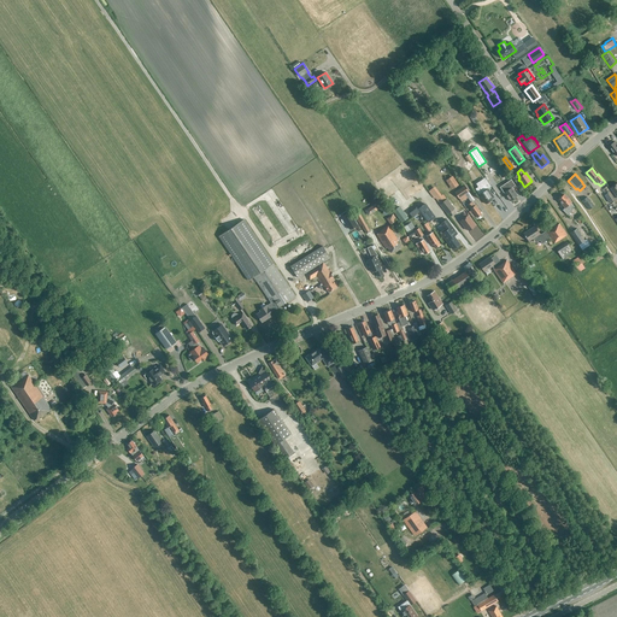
[(511,180),(500,187),(510,201),(517,197),(511,187),(515,186),(511,180)]
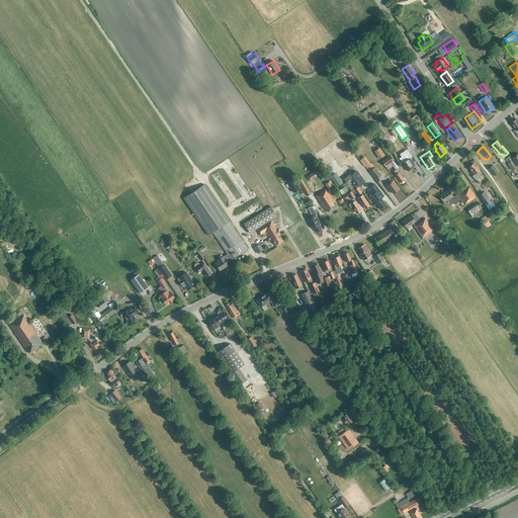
[(402,157),(403,159),(401,160),(403,163),(408,171),(413,168),(412,168),(415,166),(413,163),(410,165),(407,160),(413,157),(409,152),(402,157)]
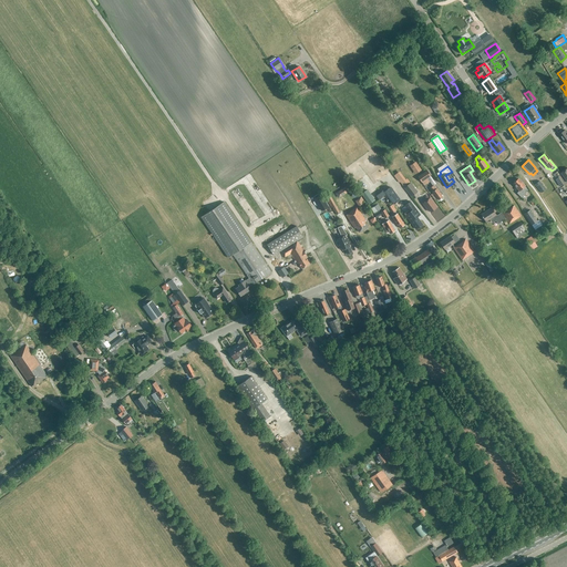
[(431,176),(426,171),(418,176),(423,186),(430,182),(428,178),(431,176)]
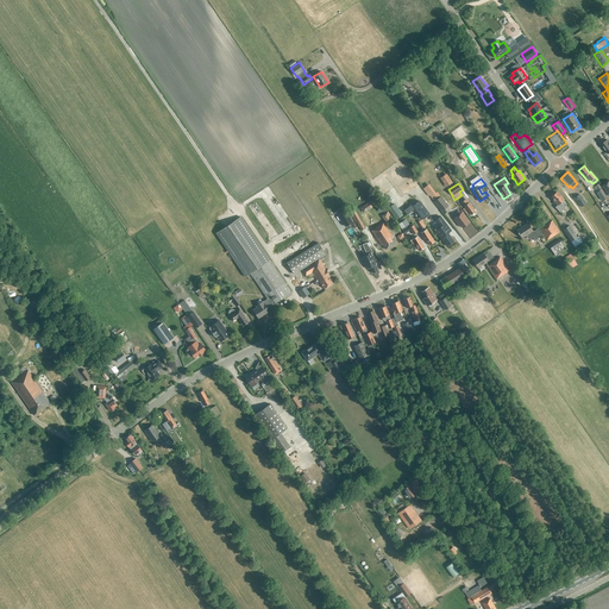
[(564,207),(567,205),(563,200),(564,199),(560,195),(557,192),(554,194),(553,194),(552,195),(552,196),(551,198),(558,205),(560,202),(564,207)]
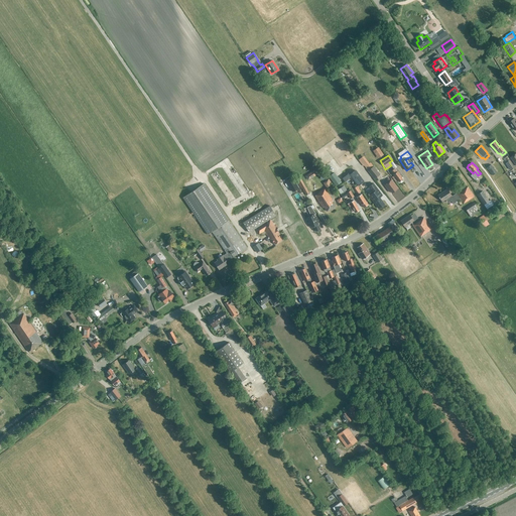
[(492,175),(496,172),(491,165),(486,168),(492,175)]
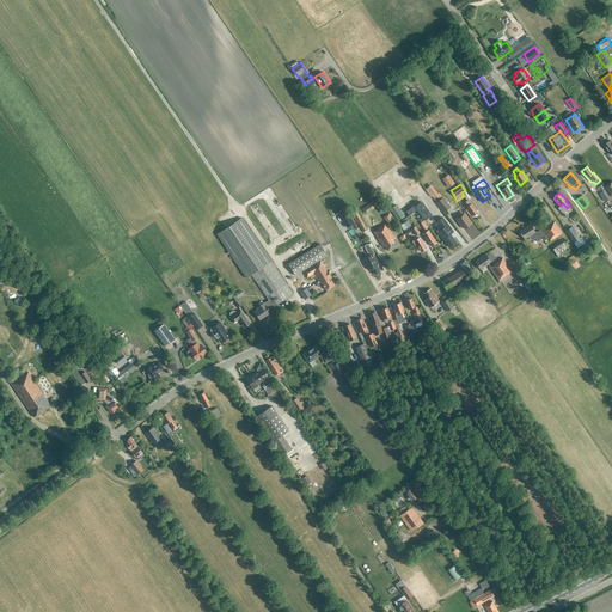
[(451,207),(444,197),(436,202),(444,212),(451,207)]
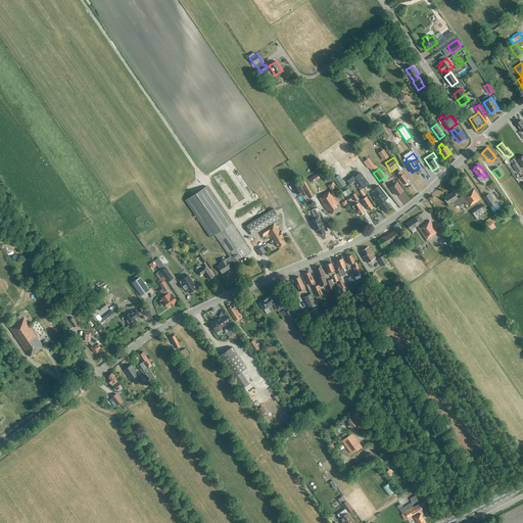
[(398,177),(405,185),(405,184),(406,185),(409,183),(408,182),(409,182),(405,177),(406,177),(402,174),(400,171),(399,172),(398,171),(396,173),(399,177),(398,177)]
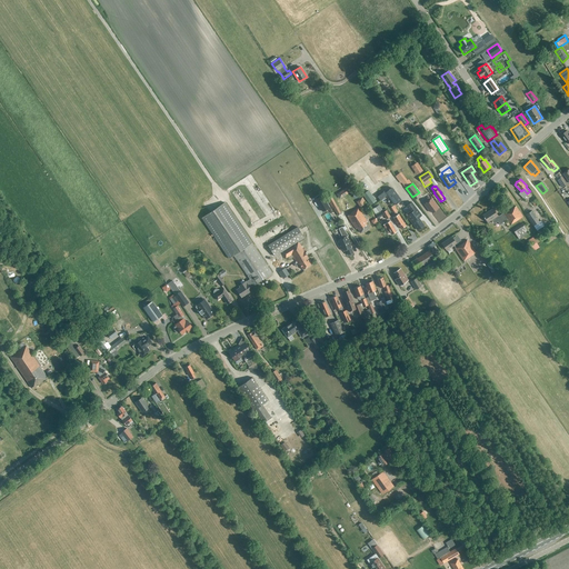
[(390,187),(386,190),(385,190),(380,193),(383,198),(388,195),(396,206),(400,201),(390,187)]
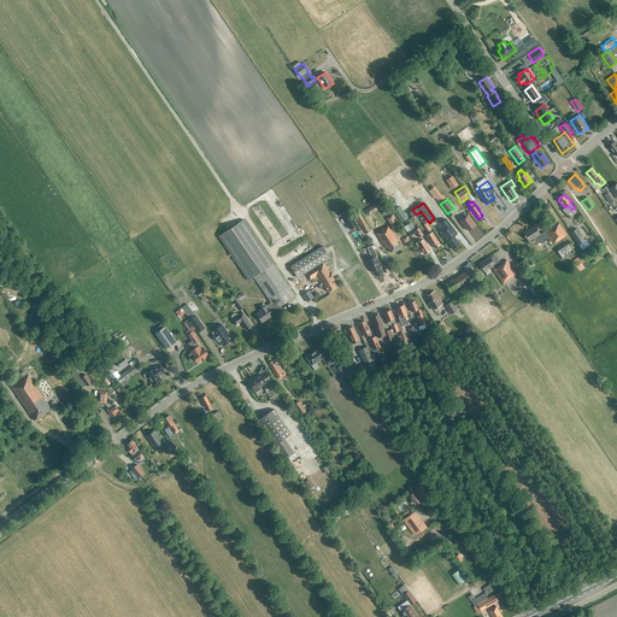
[(364,211),(368,216),(378,209),(375,204),(364,211)]
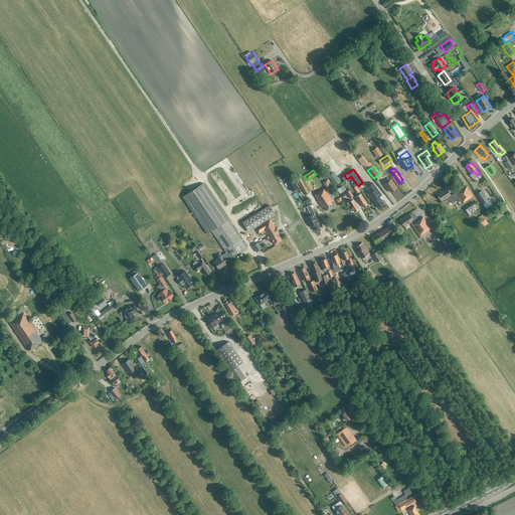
[(217,178),(227,195),(233,191),(223,174),(217,178)]
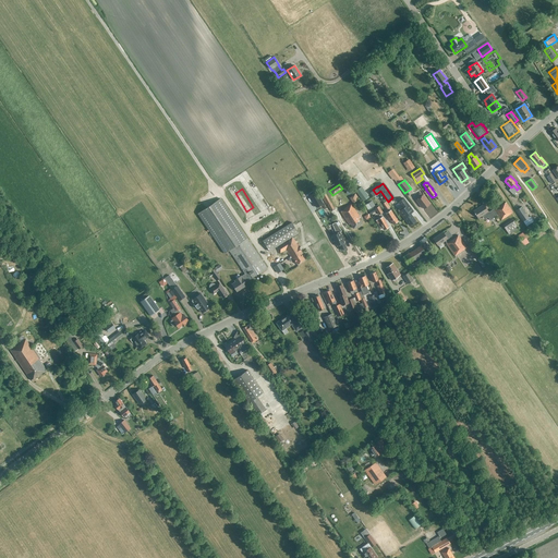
[(334,209),(323,190),(318,192),(325,205),(327,204),(331,211),(334,209)]
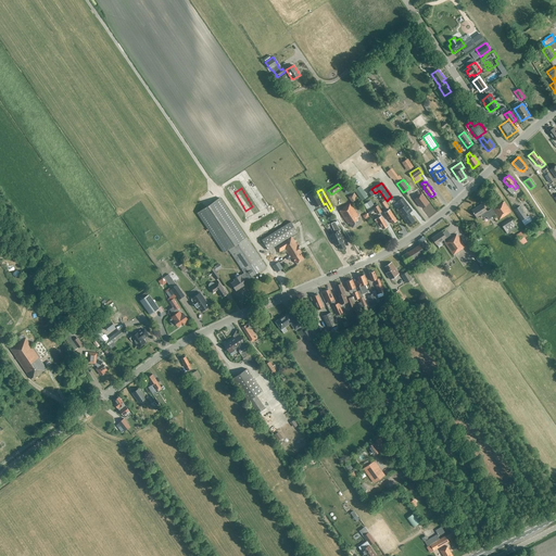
[(315,191),(308,196),(315,206),(321,203),(315,191)]
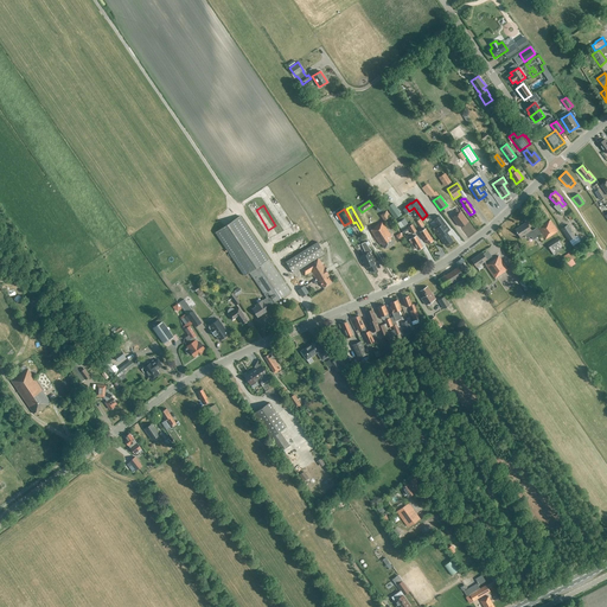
[(379,215),(384,223),(391,218),(387,210),(379,215)]
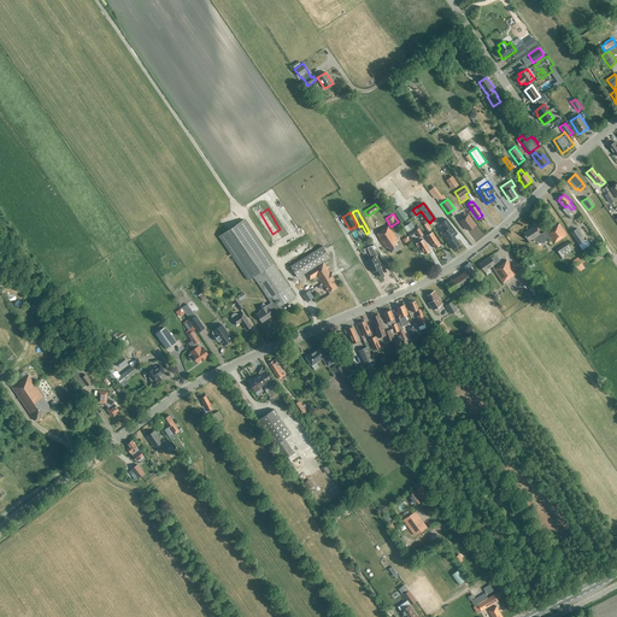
[(469,231),(476,225),(468,216),(460,222),(465,229),(466,229),(469,231)]
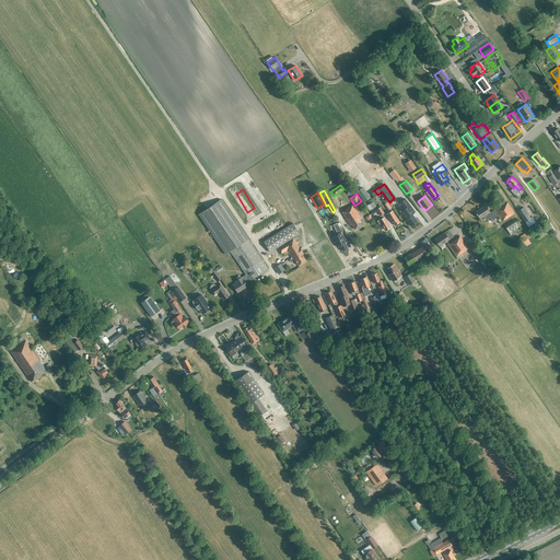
[(268,269),(247,238),(221,199),(198,216),(224,255),(230,251),(246,275),(242,278),(242,277),(234,281),(235,283),(233,286),(237,293),(248,287),(245,283),(249,280),(249,281),(268,269)]
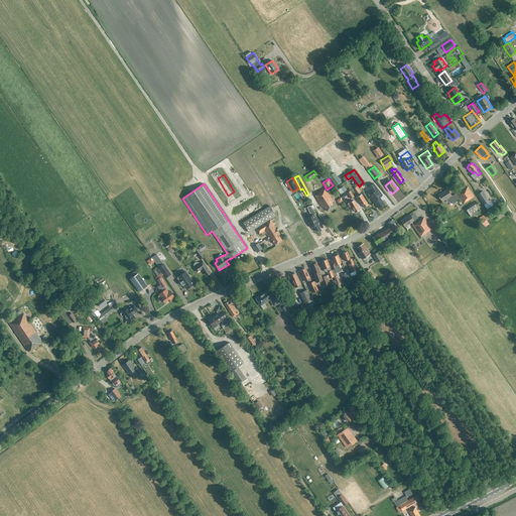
[(373,183),(369,185),(368,187),(372,192),(368,196),(378,210),(384,205),(379,198),(382,196),(373,183)]
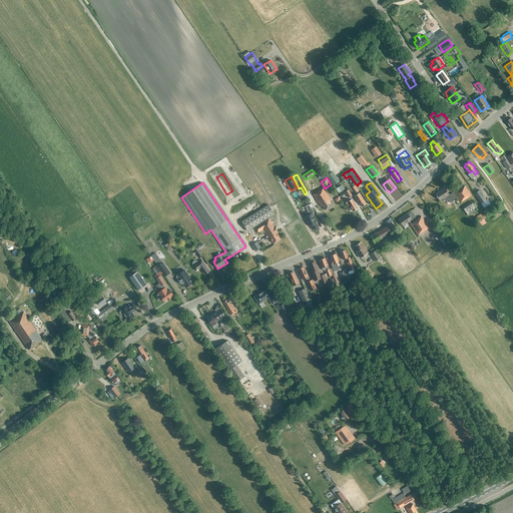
[(462,188),(461,187),(453,192),(453,193),(456,198),(457,198),(460,202),(461,202),(462,203),(463,202),(462,201),(471,195),(465,185),(462,188)]
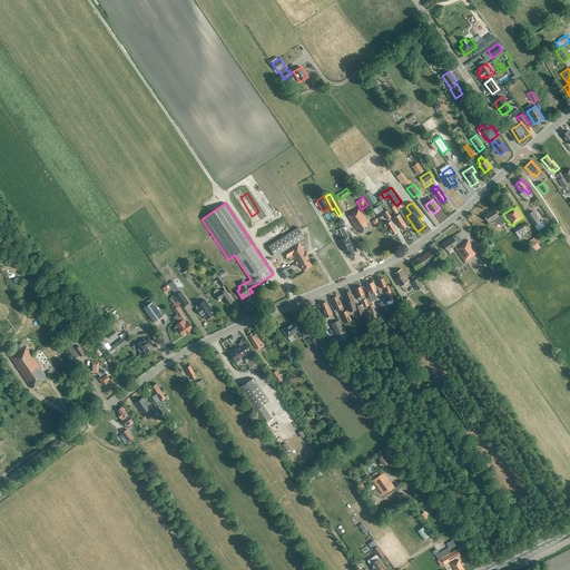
[(361,234),(370,228),(365,222),(367,220),(359,208),(351,213),(352,214),(349,216),(355,228),(357,227),(361,234)]
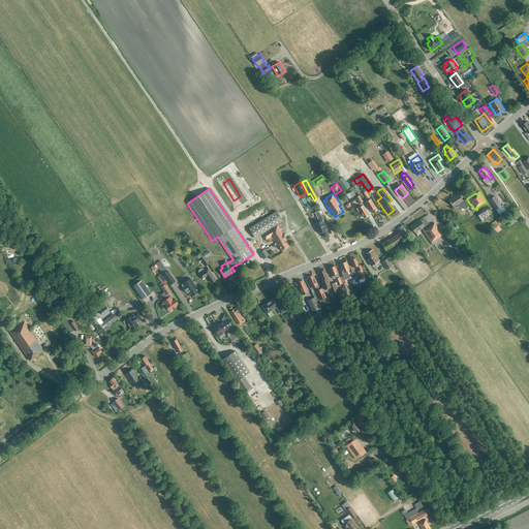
[(464,201),(463,200),(459,194),(448,200),(454,207),(457,205),(458,207),(461,207),(463,206),(465,209),(470,205),(467,199),(464,201)]
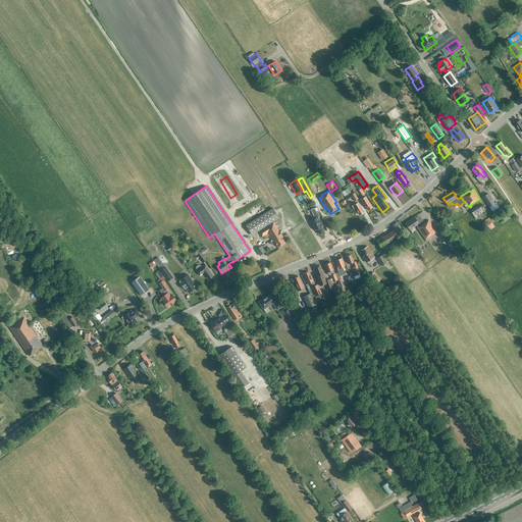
[(482,197),(489,207),(492,212),(500,207),(497,202),(494,203),(487,194),(482,197)]
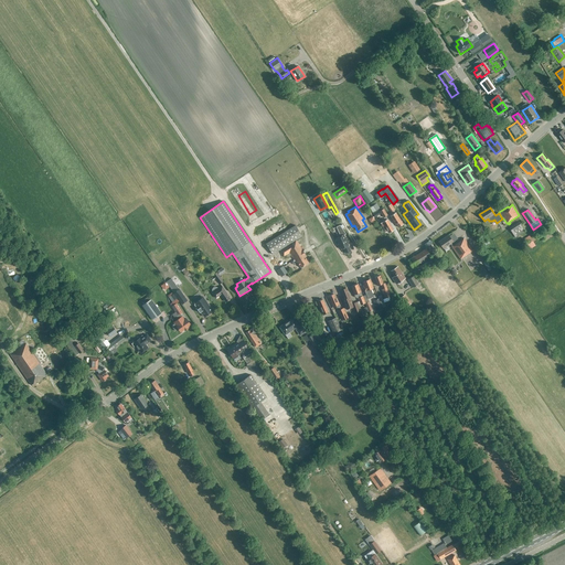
[(398,227),(403,224),(397,214),(394,216),(396,219),(394,220),(398,227)]
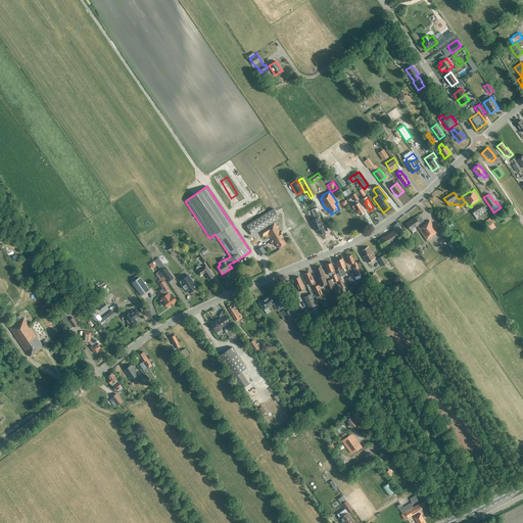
[(360,216),(365,214),(359,203),(352,206),(358,215),(359,214),(360,216)]
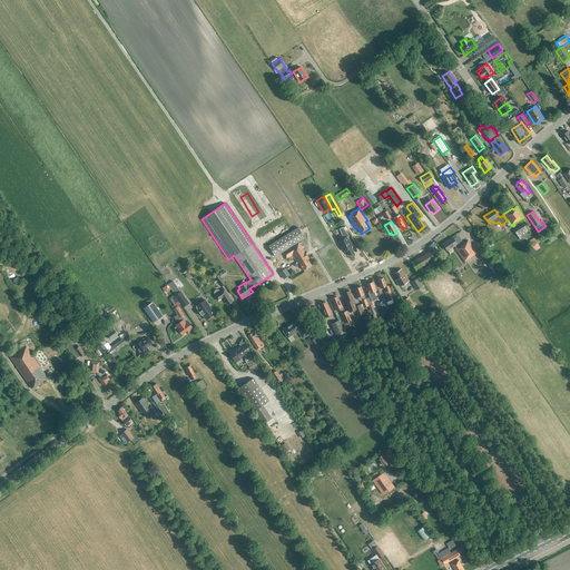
[(529,233),(526,227),(523,224),(513,231),(520,239),(529,233)]
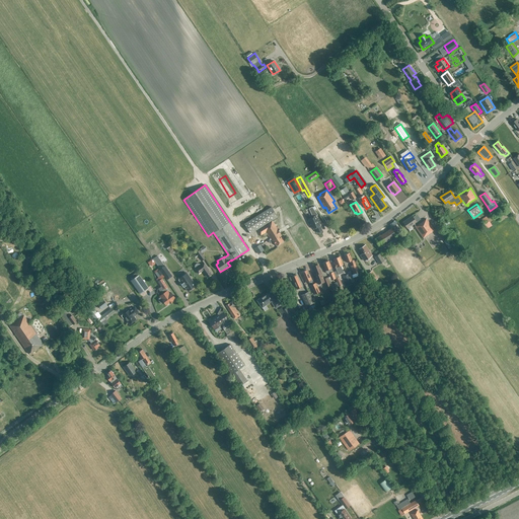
[(281,235),(272,220),(278,217),(271,207),(244,224),(250,233),(256,229),(261,236),(262,235),(263,237),(268,234),(272,241),(273,240),(276,246),(284,241),(280,236),(281,235)]
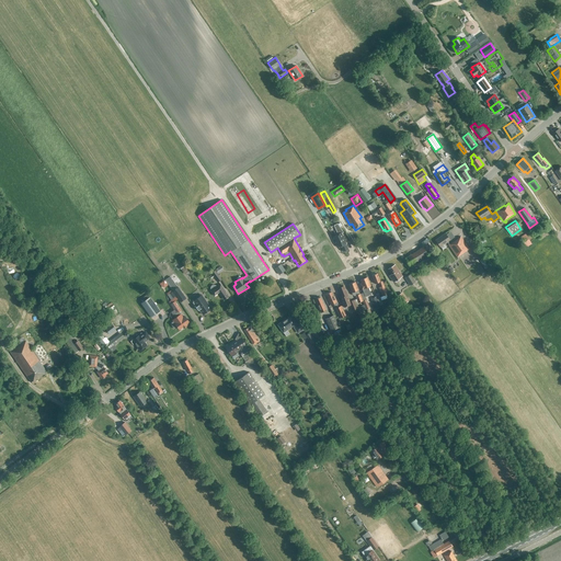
[(342,248),(343,251),(348,249),(346,245),(342,233),(333,237),(339,248),(342,245),(342,247),(342,248)]
